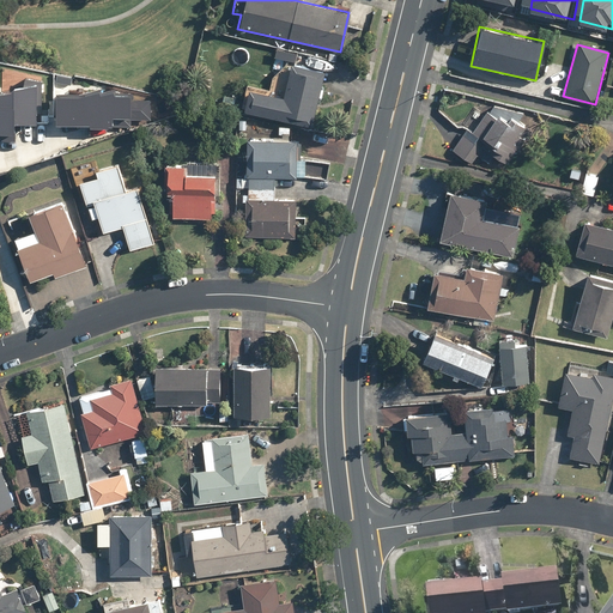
[(284,64),(272,76),(269,87),(246,84),(240,113),(313,126),(323,70),(284,64)]
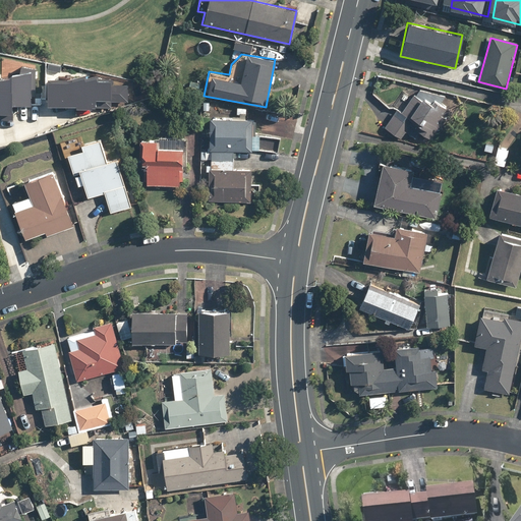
[(1,74),(0,110),(0,117),(15,116),(15,101),(33,100),(33,93),(35,93),(38,65),(23,62),(21,69),(13,70),(12,72),(1,74)]
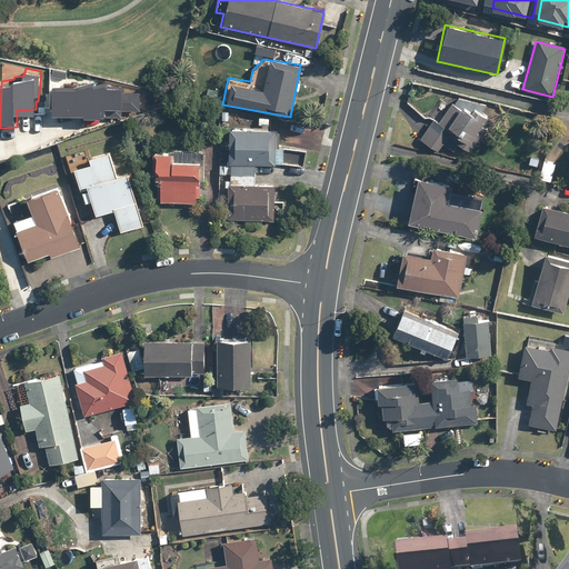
[(56,81),(56,110),(86,111),(86,115),(123,113),(122,107),(141,106),(142,89),(123,88),(125,80),(108,81),(107,78),(97,81),(96,78),(76,82),(56,81)]
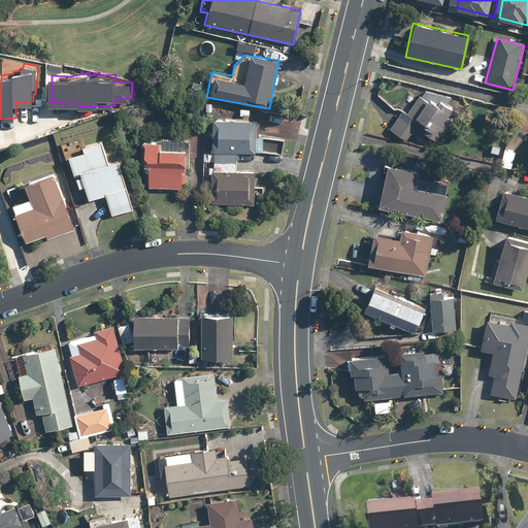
[(401,112),(389,130),(408,144),(415,136),(420,140),(424,134),(437,143),(453,121),(446,116),(451,108),(447,105),(453,96),(424,89),(418,99),(408,92),(396,108),(401,112)]
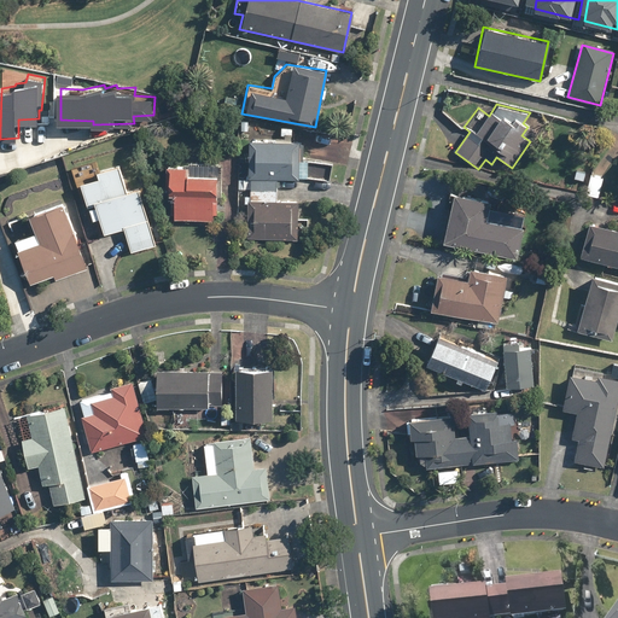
[(280,128),(280,140),(246,139),(245,178),(277,179),(322,181),(324,162),(301,161),(302,141),(291,140),(291,128),(280,128)]
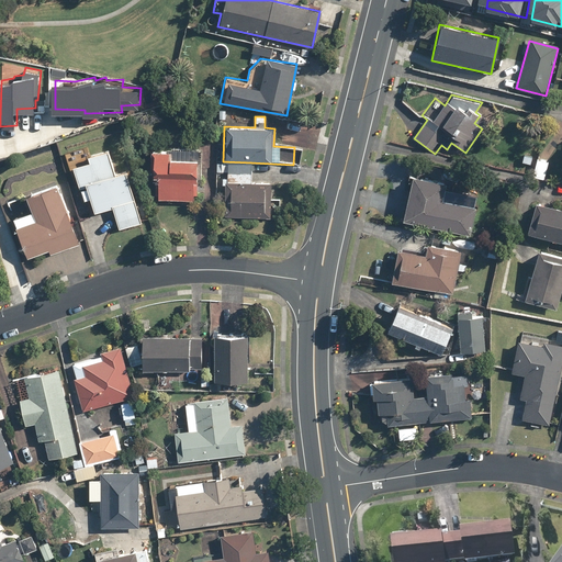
[(197,148),(167,147),(167,152),(148,152),(147,178),(156,179),(155,199),(190,200),(190,182),(195,182),(197,148)]
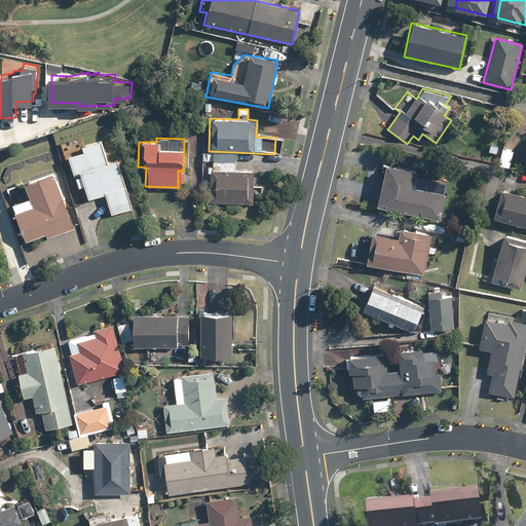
[(100,140),(65,152),(76,188),(81,186),(86,200),(104,194),(110,216),(132,209),(115,160),(108,163),(100,140)]
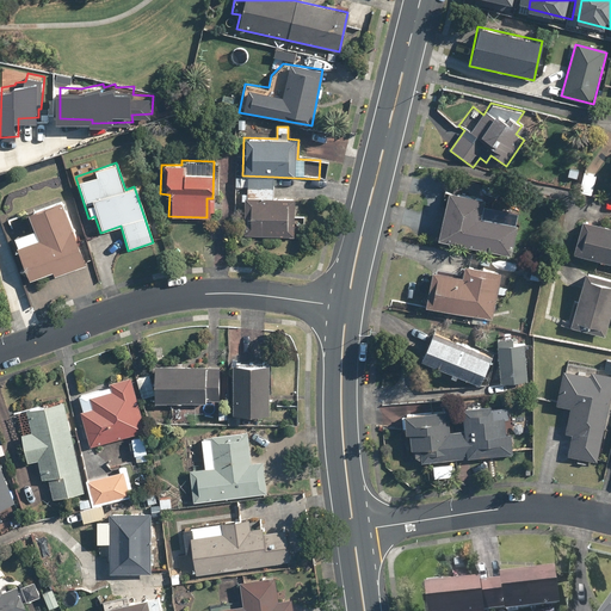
[(591,195),(594,174),(580,172),(576,192),(591,195)]
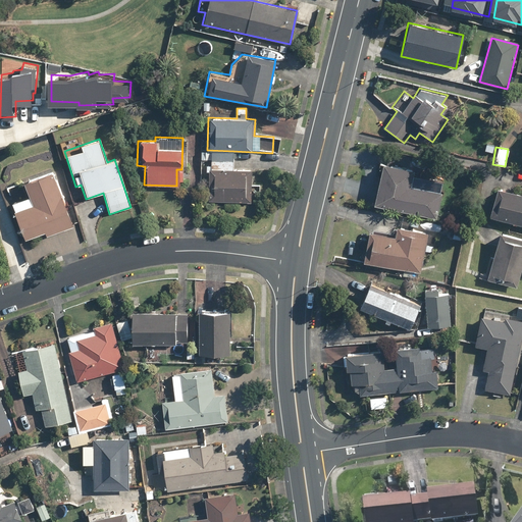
[(233,151),(207,150),(201,150),(201,159),(207,160),(206,171),(208,171),(206,199),(259,202),(260,185),(250,184),(250,169),(232,168),(233,151)]
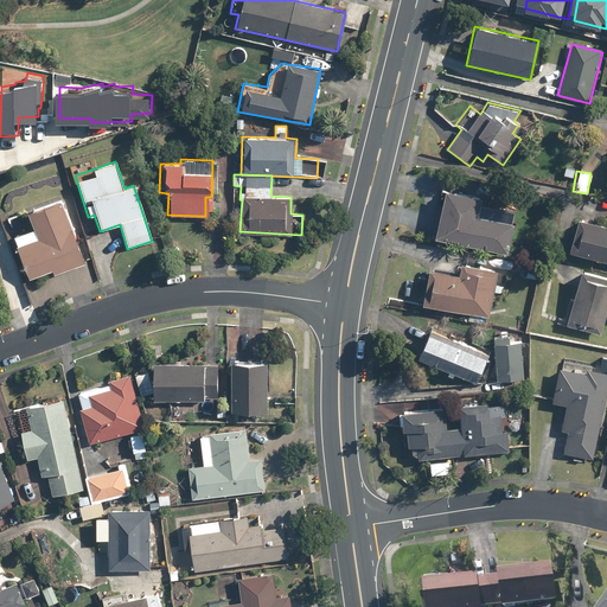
[(441,191),(433,241),(506,254),(515,210),(479,204),(480,198),(441,191)]
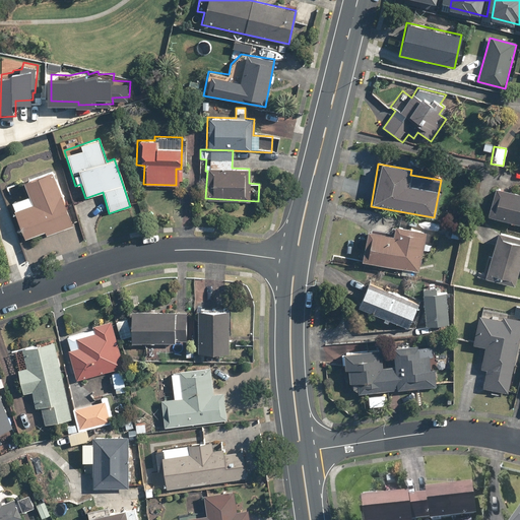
[(9,202),(24,240),(42,233),(44,238),(72,226),(50,171),(21,182),(26,196),(9,202)]
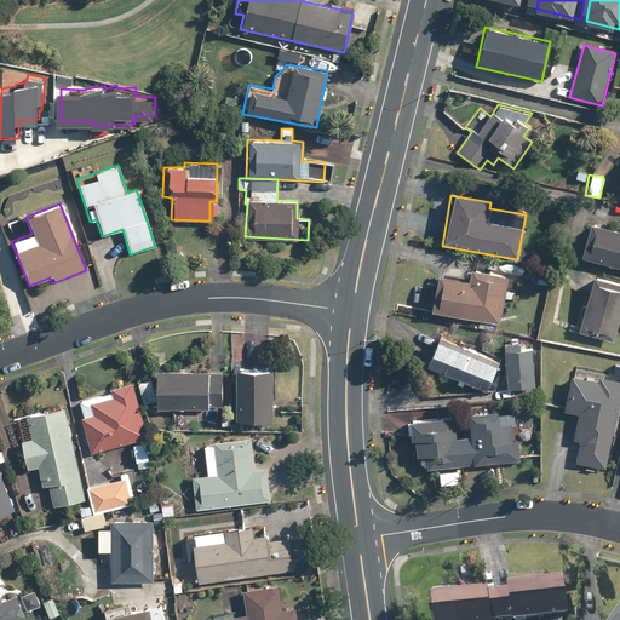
[(619,230),(587,223),(578,258),(619,268),(619,230)]
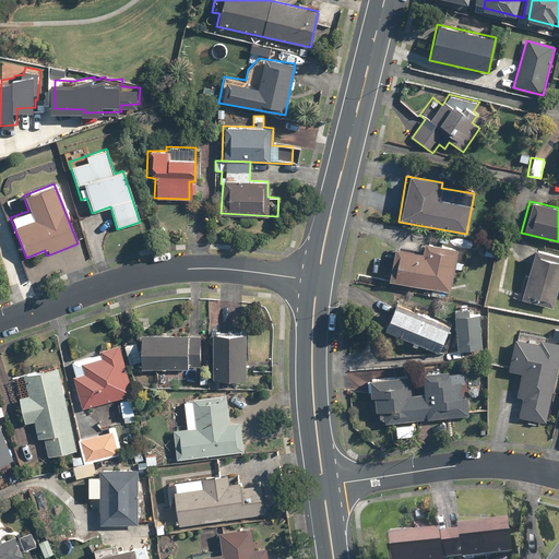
[(401,249),(393,248),(388,281),(449,292),(456,248),(403,239),(401,249)]
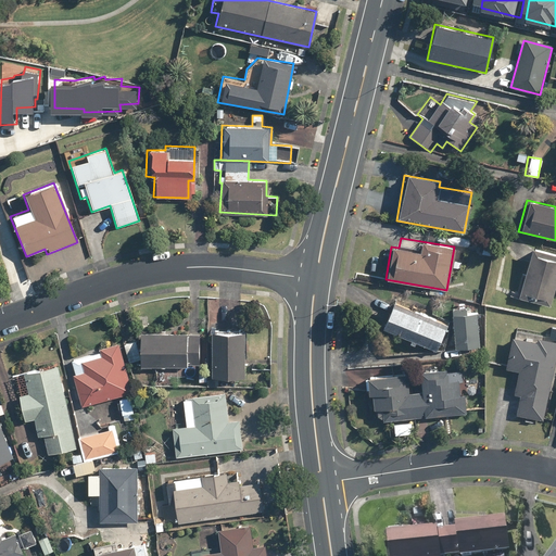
[(555,279),(555,254),(530,249),(517,298),(550,306),(555,279)]
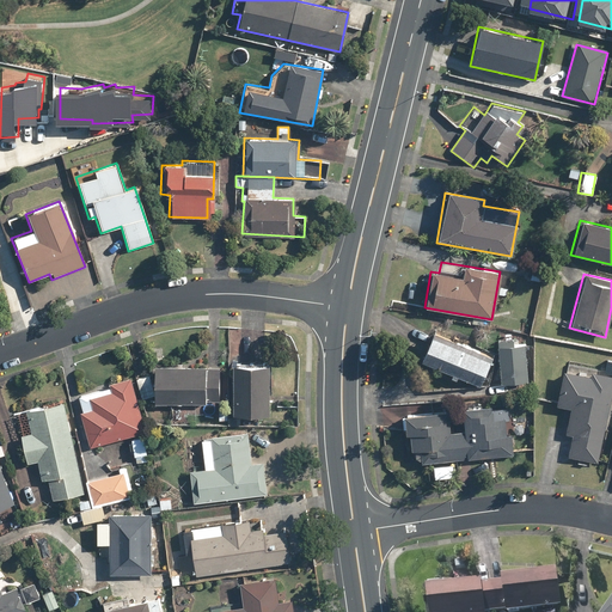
[(494,359),(432,331),(418,360),(481,387),(494,359)]
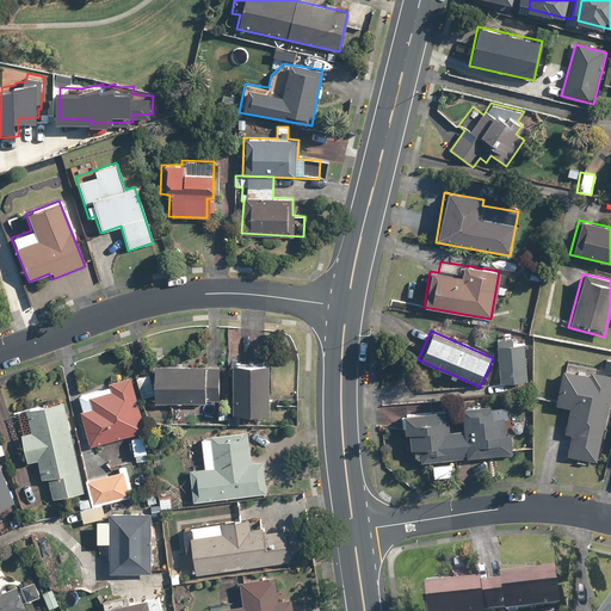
[(525,339),(497,340),(499,383),(528,382),(525,339)]
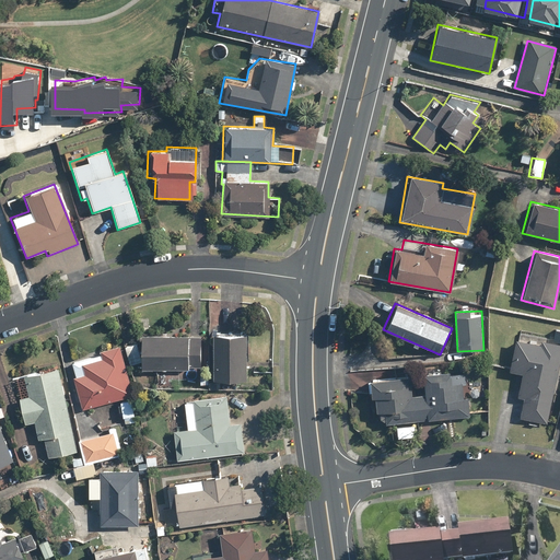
[(550,340),(534,337),(533,342),(513,339),(508,371),(521,373),(516,398),(522,399),(518,419),(548,424),(559,357),(559,329),(552,328),(550,340)]
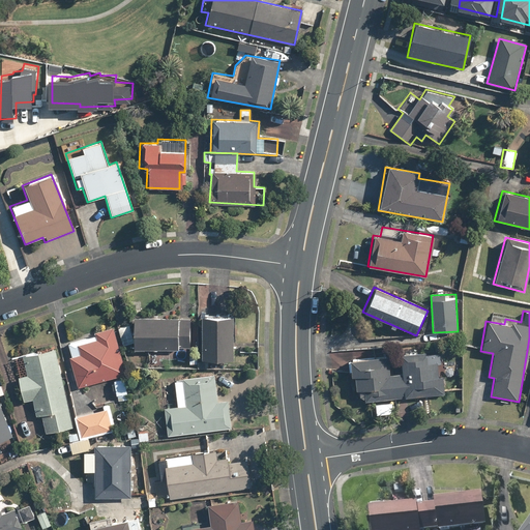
[(198,366),(208,366),(209,360),(232,361),(234,317),(200,316),(198,366)]
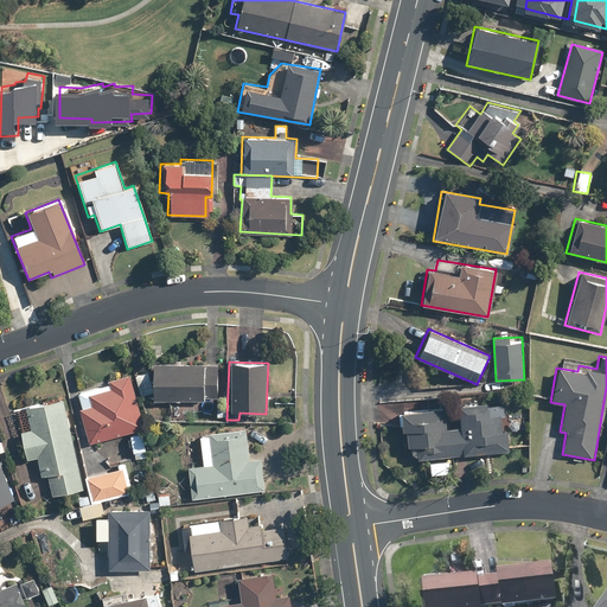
[(151,371),(147,372),(134,376),(140,396),(151,394),(151,401),(217,402),(218,364),(151,363),(151,371)]
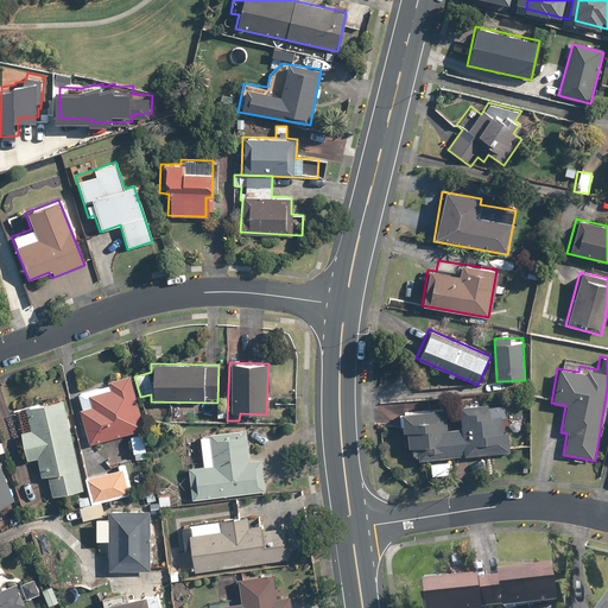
[(109,388),(75,398),(88,445),(144,430),(128,375),(108,381),(109,388)]
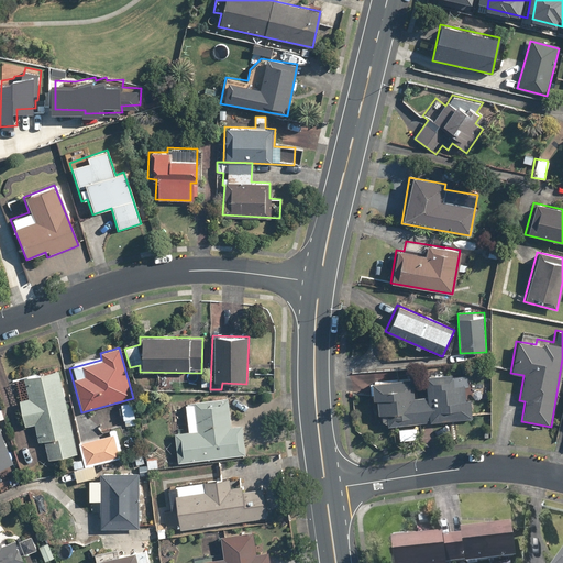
[(37,443),(43,442),(47,461),(77,453),(57,371),(23,378),(28,398),(17,400),(22,427),(33,423),(37,443)]
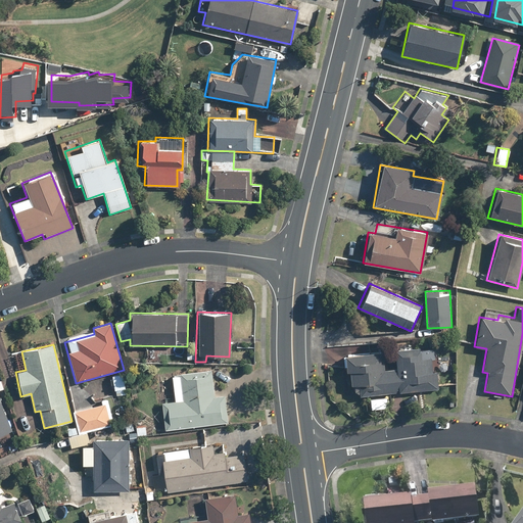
[(383,371),(381,350),(342,354),(343,373),(348,372),(349,386),(353,386),(354,397),(438,389),(434,345),(392,349),(394,370),(383,371)]
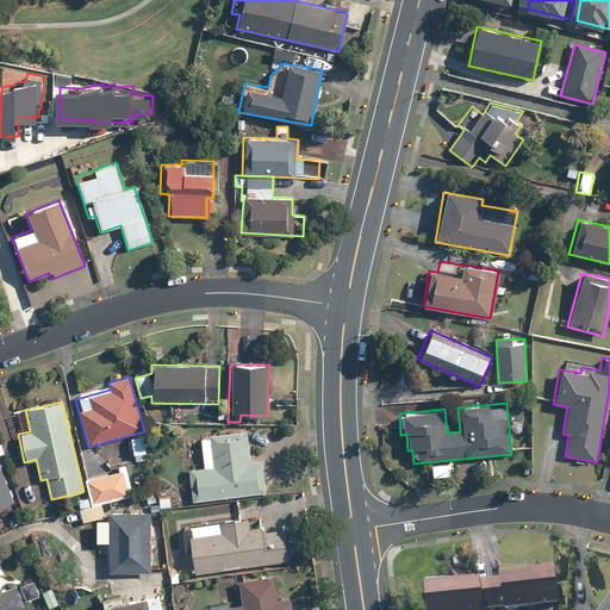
[(200,437),(204,468),(188,470),(192,502),(266,493),(262,461),(251,462),(248,431),(200,437)]
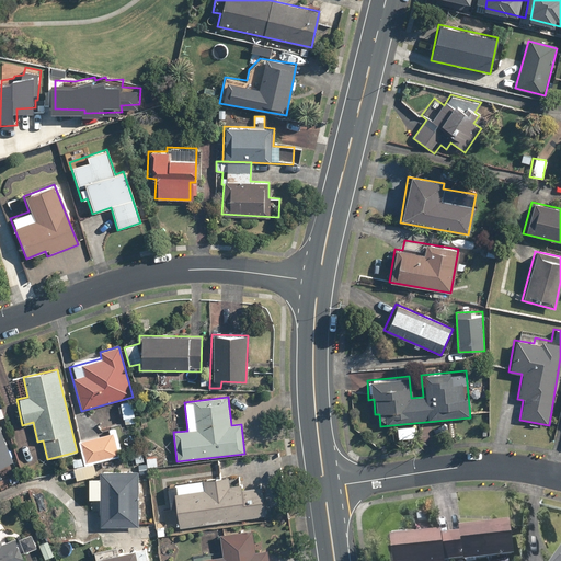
[(78,442),(79,445),(82,457),(84,465),(93,462),(118,456),(113,433),(78,442)]
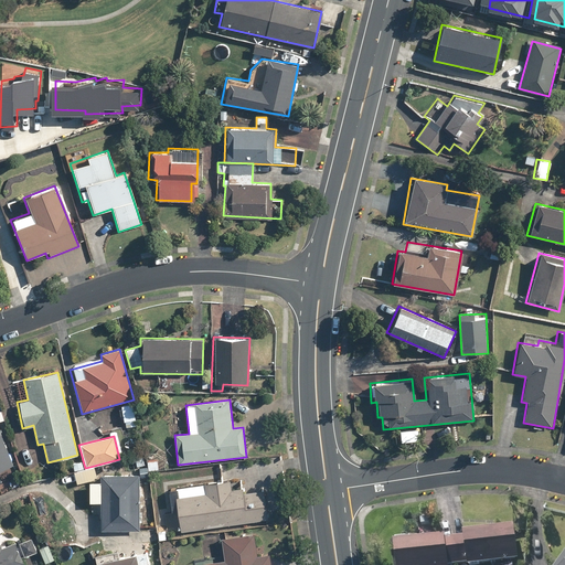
[(0,470),(11,466),(0,438),(0,470)]
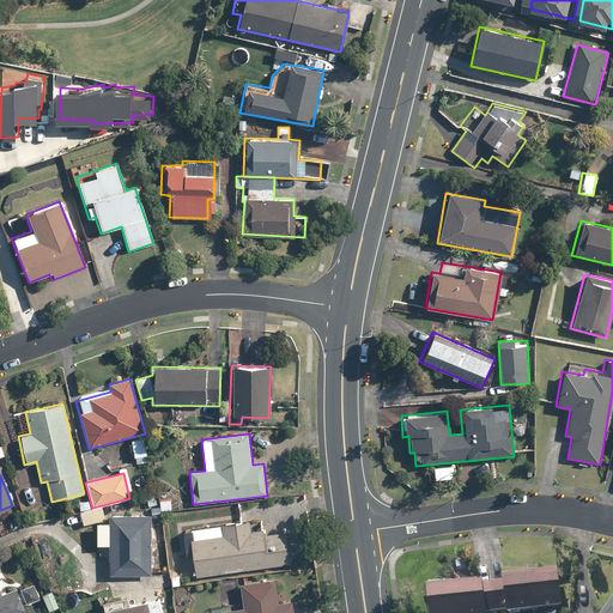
[(170,498),(158,499),(161,514),(171,511),(170,498)]
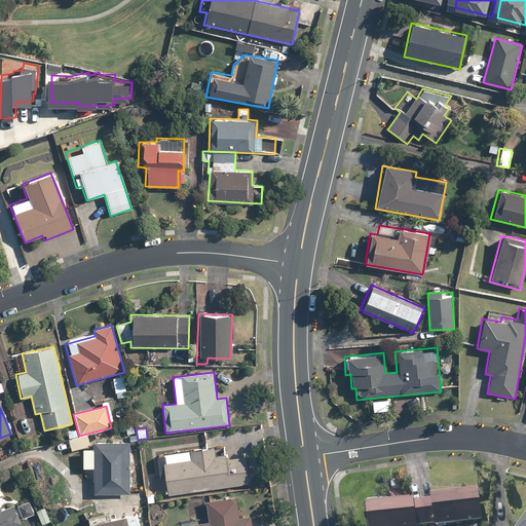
[(87,434),(79,436),(68,439),(71,450),(90,445),(87,434)]
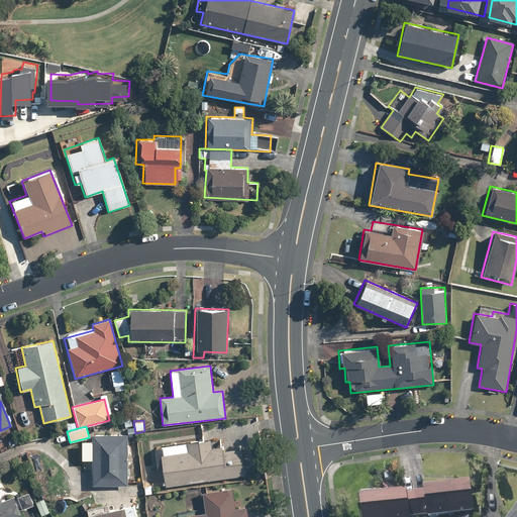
[(90,433),(90,441),(80,441),(80,459),(90,459),(89,486),(126,487),(127,434),(90,433)]
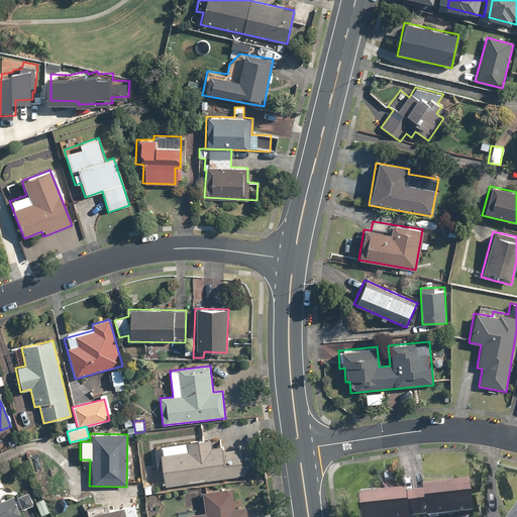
[(241,448),(222,450),(220,438),(153,447),(157,471),(163,471),(165,486),(245,476),(241,448)]
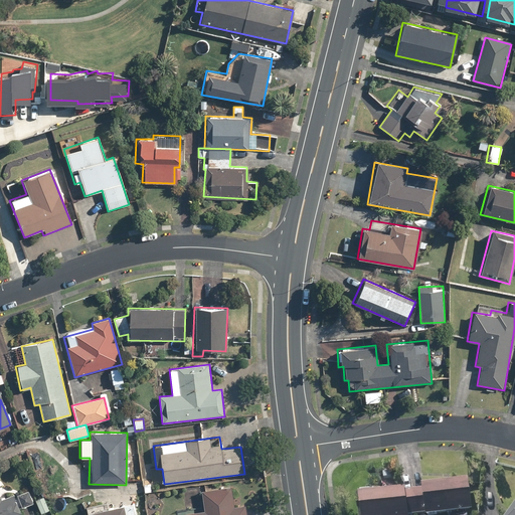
[(465,482),(355,497),(357,514),(450,514),(469,513),(465,482)]
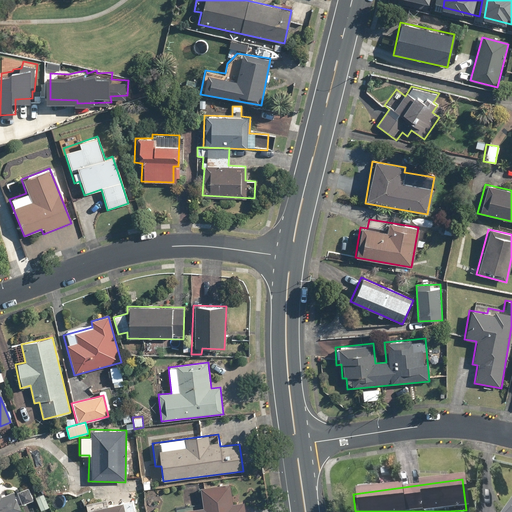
[(201,488),(203,506),(183,508),(183,511),(244,511),(244,501),(230,503),(228,484),(201,488)]
